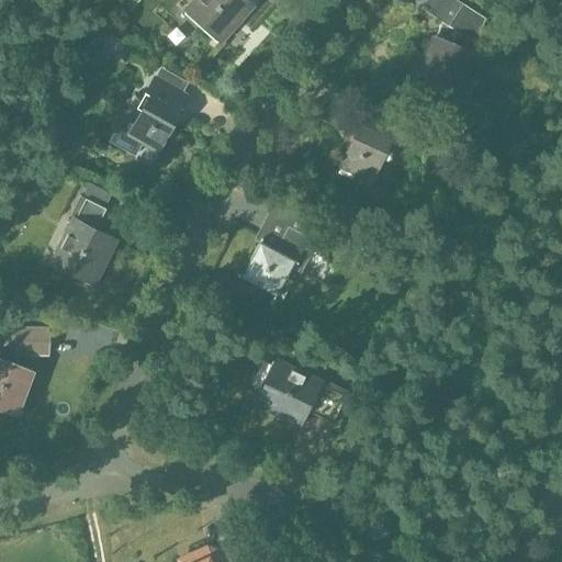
[(197,0),(189,10),(222,40),(250,7),(243,0),(197,0)]
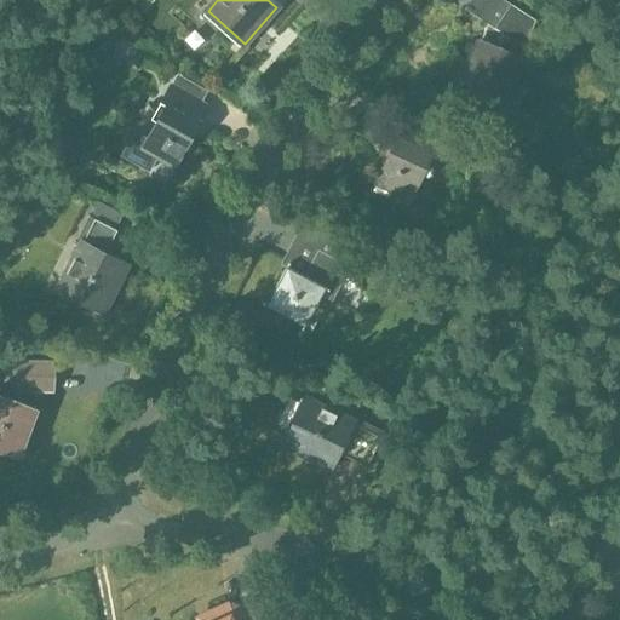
[(537,23),(511,5),(503,0),(472,0),(466,10),(488,24),(464,85),(504,102),(520,62),(537,23)]
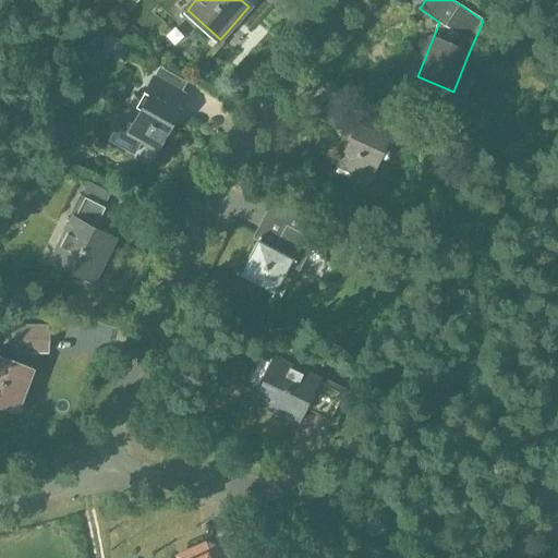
[(97,34),(109,43),(114,35),(102,26),(97,34)]
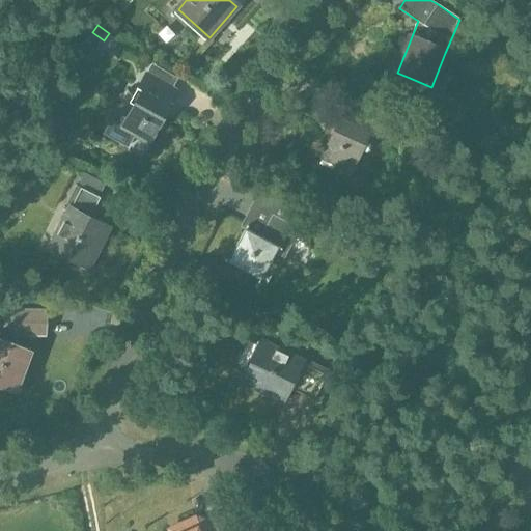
[(115,113),(103,135),(128,148),(134,137),(149,145),(172,106),(168,104),(175,90),(146,74),(139,88),(143,90),(127,119),(115,113)]
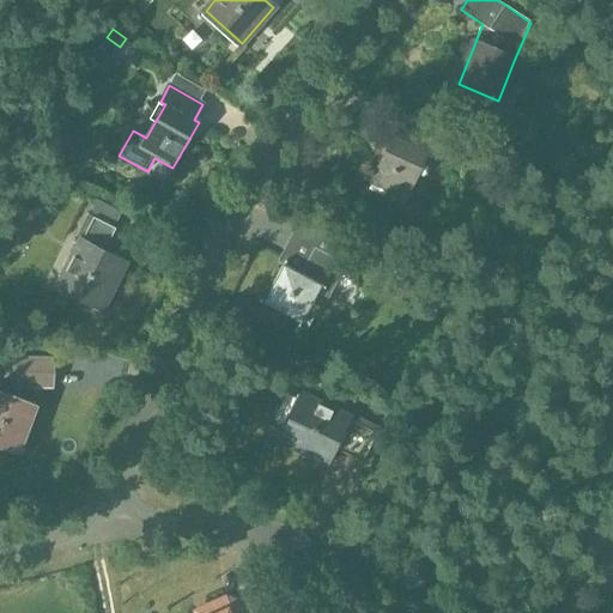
[(394,137),(371,184),(389,193),(389,192),(406,200),(428,153),(432,156),(441,138),(406,122),(399,139),(394,137)]
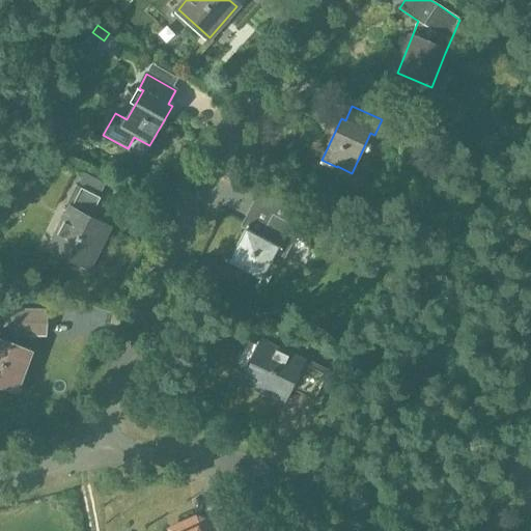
[(108,229),(90,220),(101,198),(78,187),(68,208),(71,210),(52,247),(89,266),(108,229)]
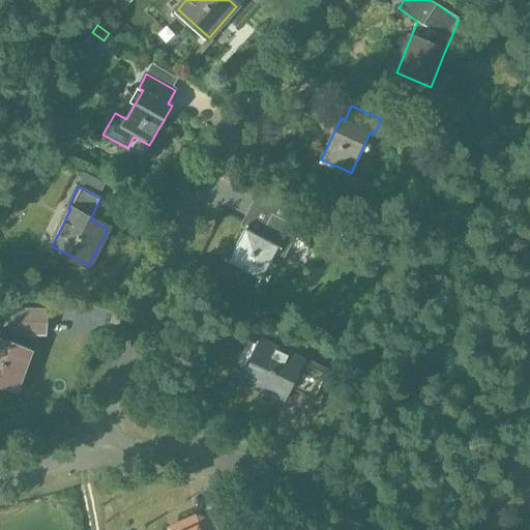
[(245,229),(228,262),(261,278),(278,247),(283,249),(295,227),(272,214),(261,237),(245,229)]
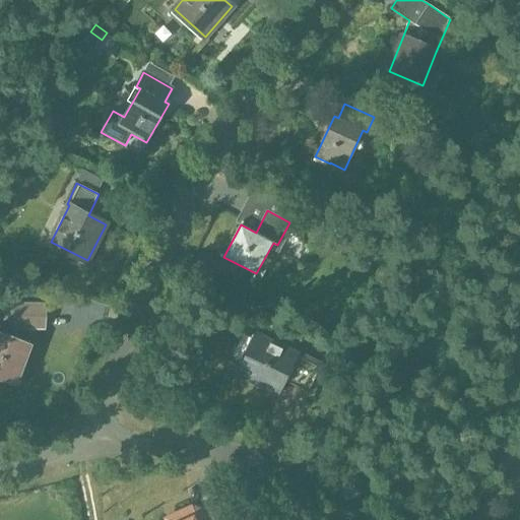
[(0,374),(15,380),(35,329),(45,329),(46,305),(16,304),(15,328),(16,328),(12,340),(0,335),(0,374)]
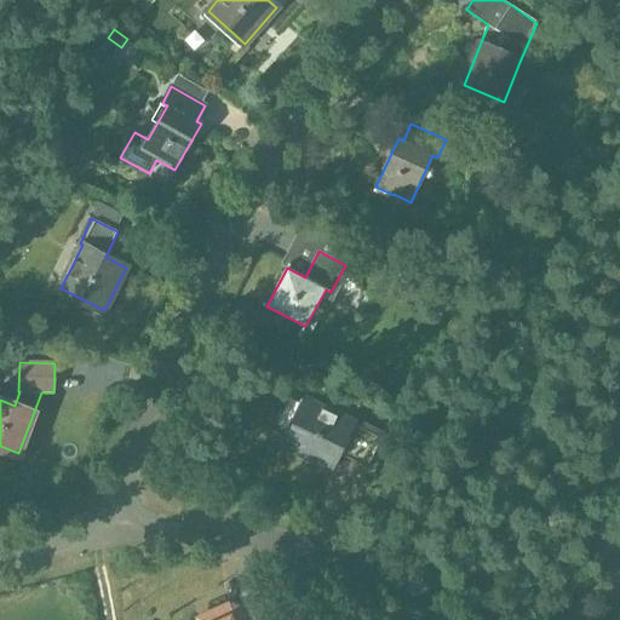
[(297,424),(287,446),(309,457),(331,466),(338,451),(354,458),(369,466),(383,437),(367,430),(351,423),(308,402),(297,424)]
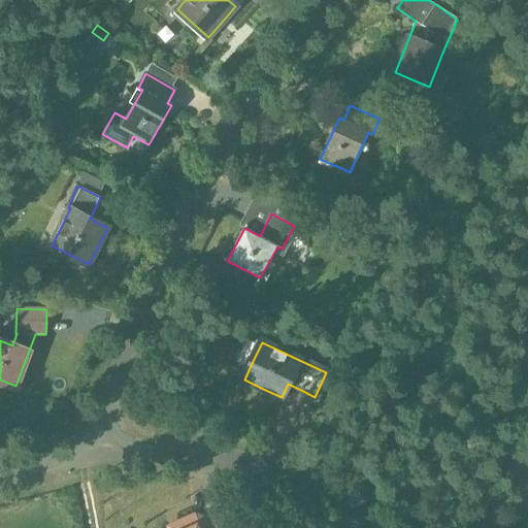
[(217,527),(213,521),(197,515),(178,524),(179,527),(217,527)]
